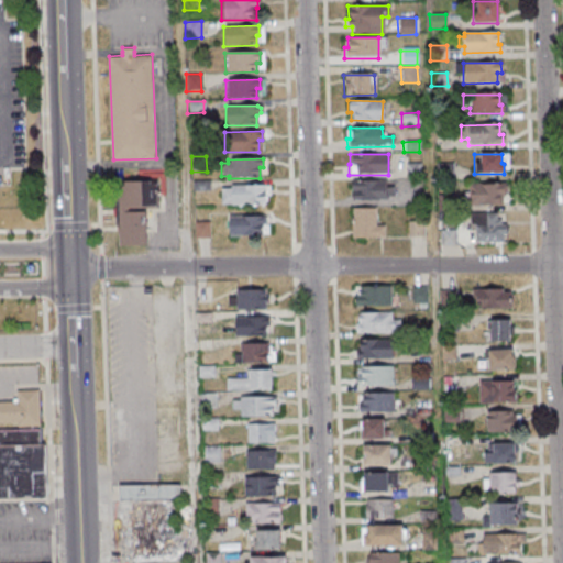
[(405,163),(405,178),(420,178),(420,163),(405,163)]
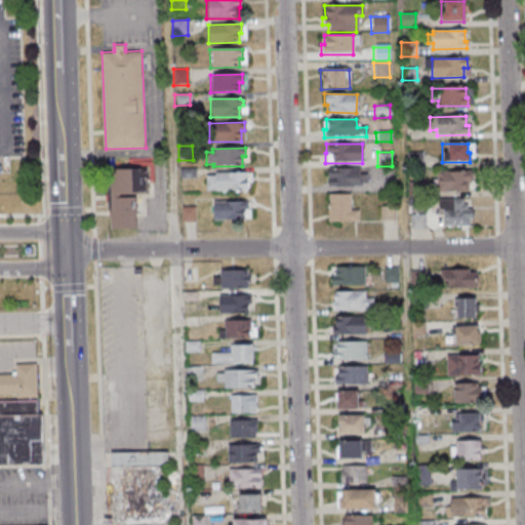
[(421,152),(421,167),(405,168),(405,153),(421,152)]
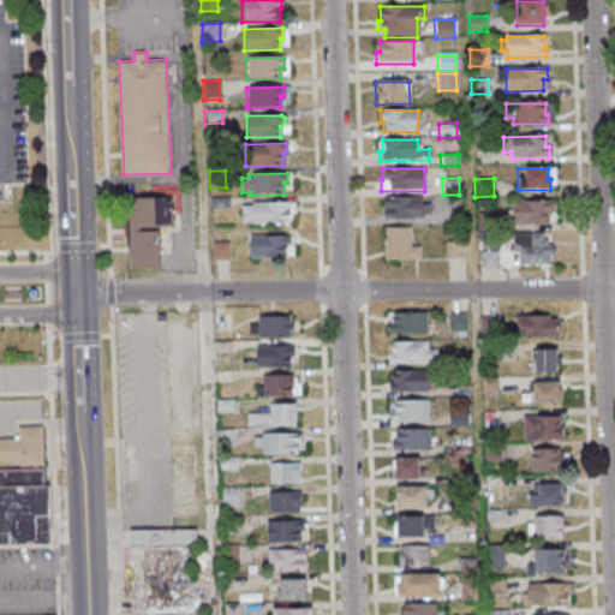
[(228,197),(228,209),(210,210),(209,198),(228,197)]
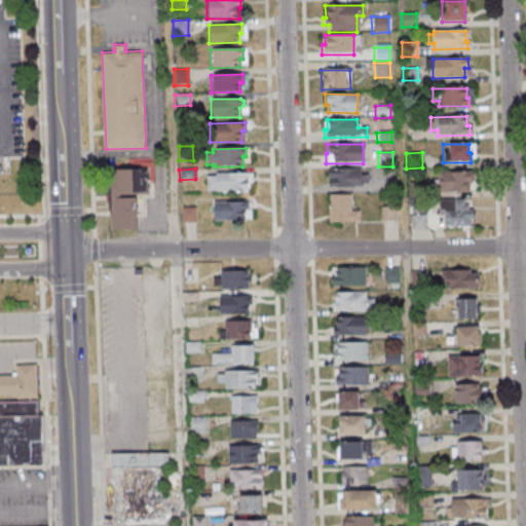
[(327,170),(359,170),(359,176),(367,176),(367,185),(360,185),(360,187),(327,188),(327,170)]
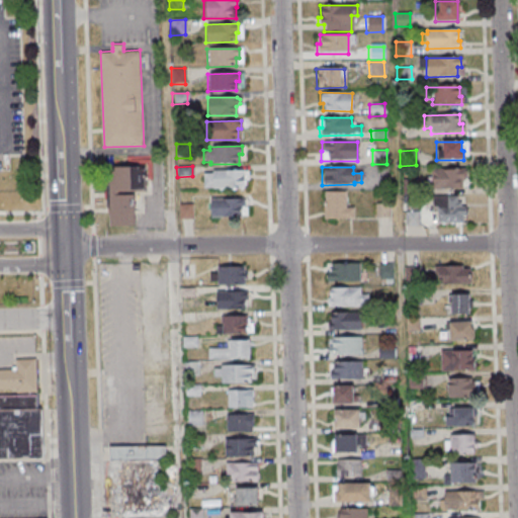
[(107,169),(136,168),(136,170),(143,170),(144,192),(118,193),(118,195),(133,195),(134,227),(108,227),(107,169)]
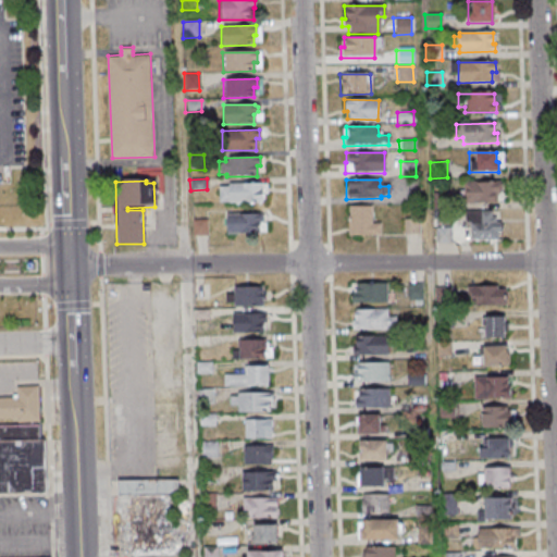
[(461,183),(461,206),(496,205),(496,193),(499,193),(499,182),(461,183)]
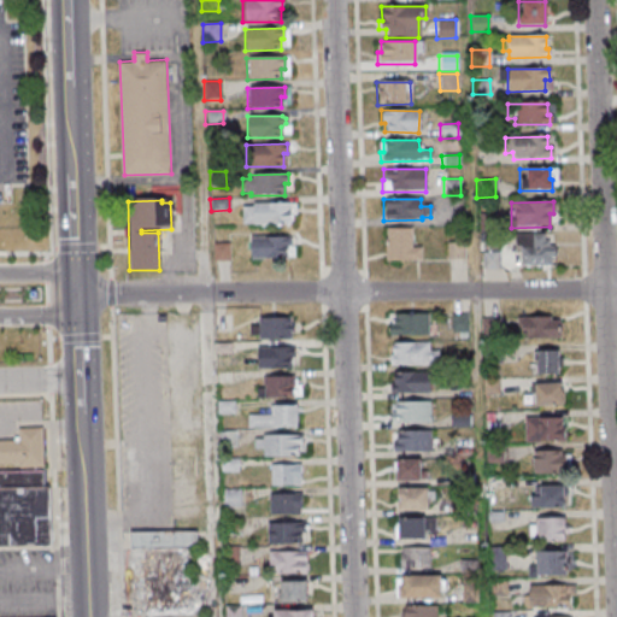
[(241,207),(251,207),(251,204),(291,204),(291,227),(252,227),(252,224),(241,224),(241,207)]
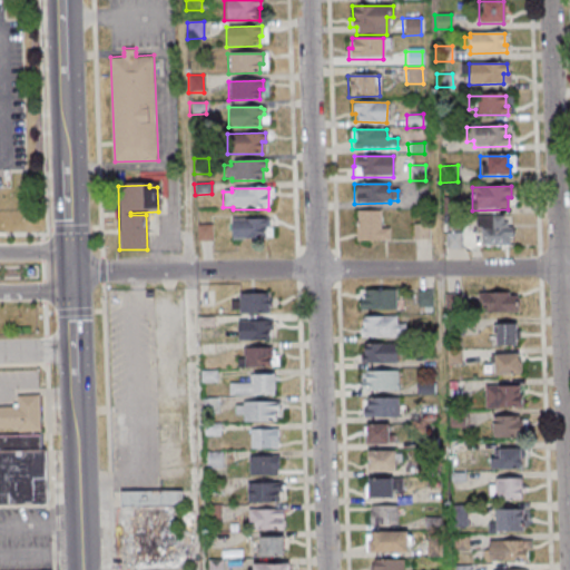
[(457,197),(443,197),(443,214),(457,214),(457,197)]
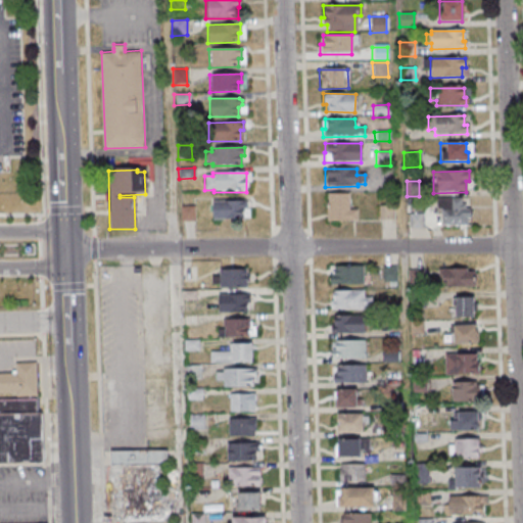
[(326,194),(347,194),(347,210),(357,210),(355,217),(357,222),(326,222),(326,194)]
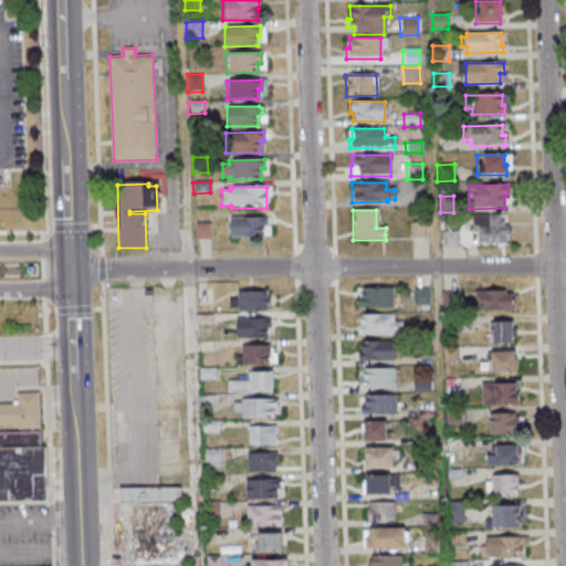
[(471,216),(499,216),(499,220),(503,220),(503,226),(509,226),(509,238),(504,238),(504,244),(477,244),(475,227),(471,227),(471,216)]
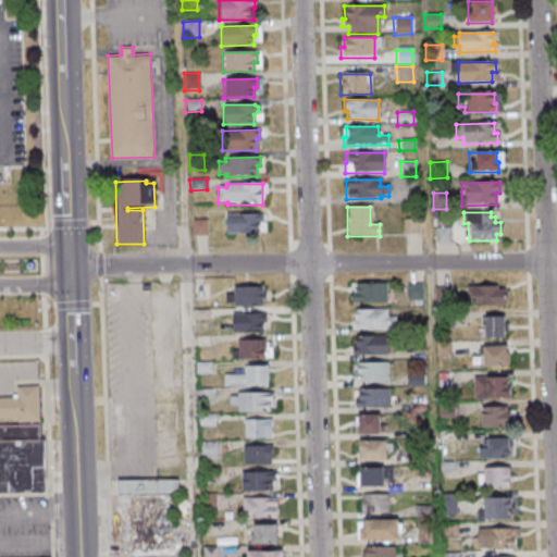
[(225,215),(261,214),(261,223),(258,223),(258,233),(225,234),(225,215)]
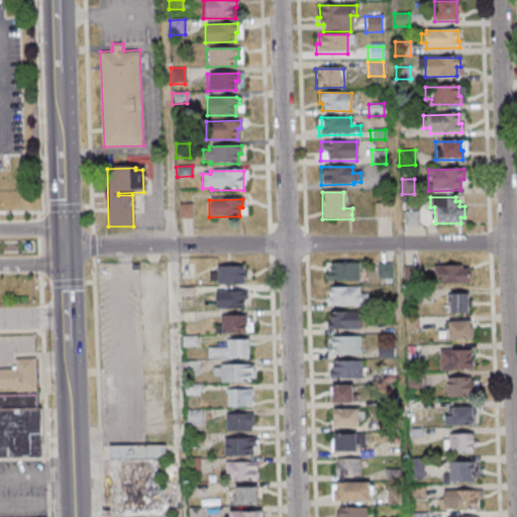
[(374,204),(374,219),(389,218),(388,203),(374,204)]
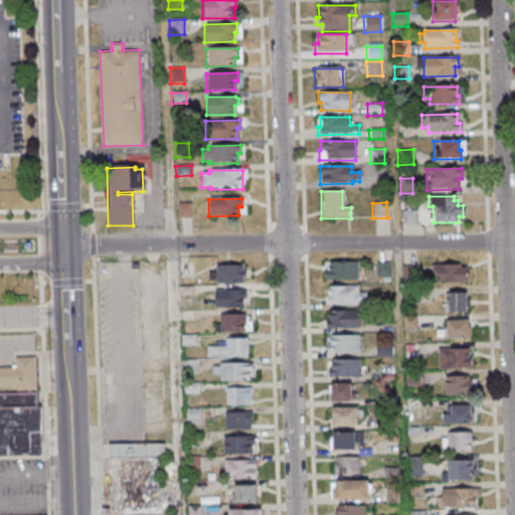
[(190,203),(190,218),(177,218),(177,203),(190,203)]
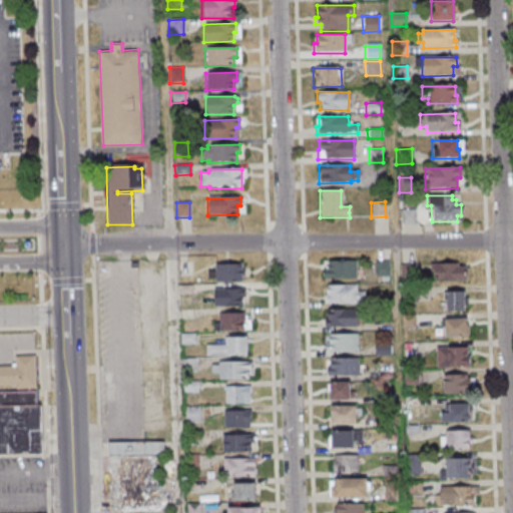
[(414,209),(414,223),(401,224),(401,209),(414,209)]
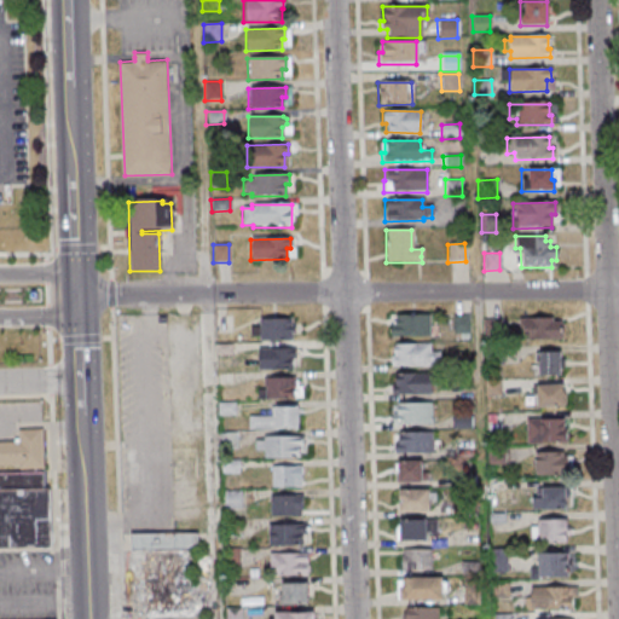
[(393,316),(429,316),(429,337),(388,337),(388,325),(393,325),(393,316)]
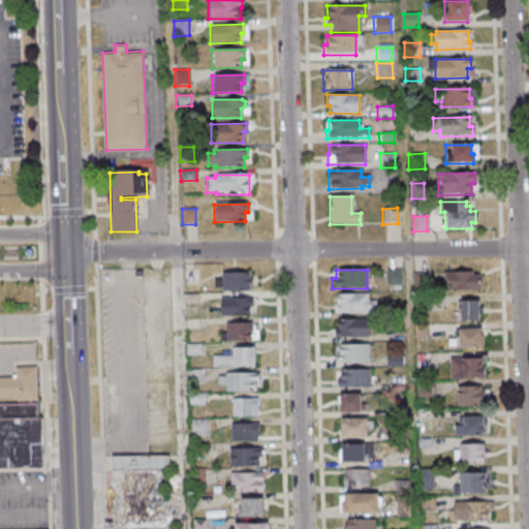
[(385,270),(400,270),(401,290),(393,290),(393,286),(385,286),(385,270)]
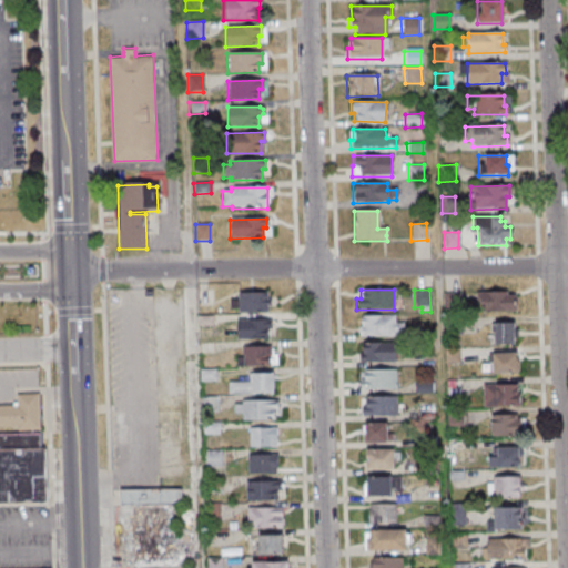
[(475,292),(506,292),(506,295),(514,295),(514,312),(480,313),(480,303),(475,303),(475,292)]
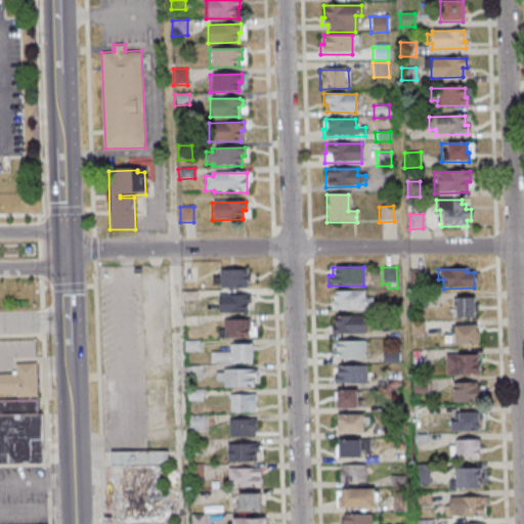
[(218,276),(210,276),(210,285),(218,285),(218,290),(246,289),(246,282),(249,282),(249,274),(246,274),(246,270),(218,270),(218,276)]
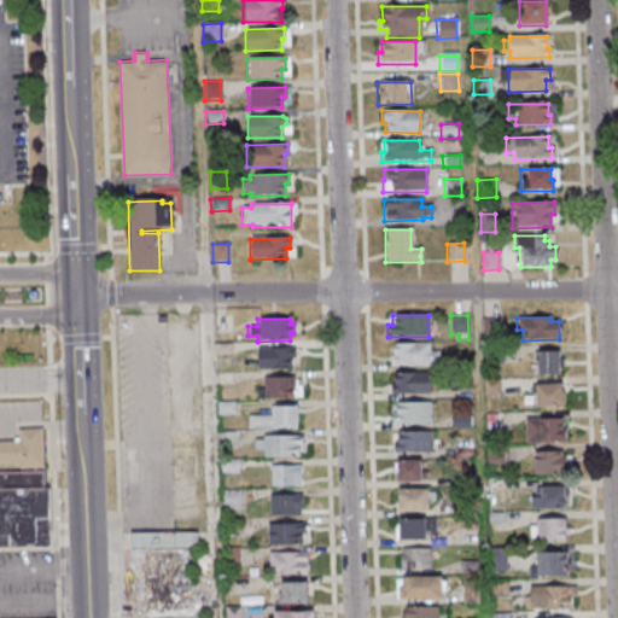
[(500,319),(501,337),(482,338),(481,319),(500,319)]
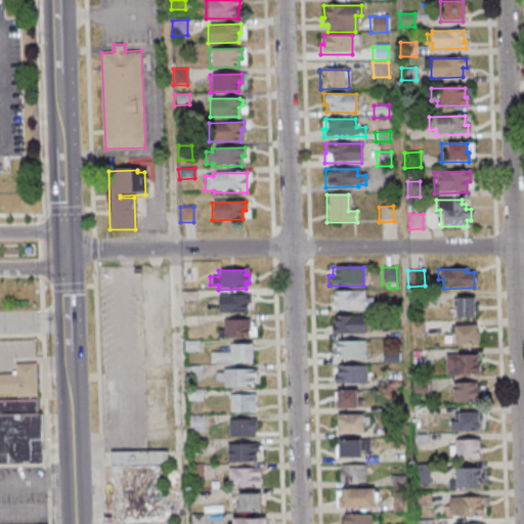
[(181,292),(195,292),(195,301),(181,302),(181,292)]
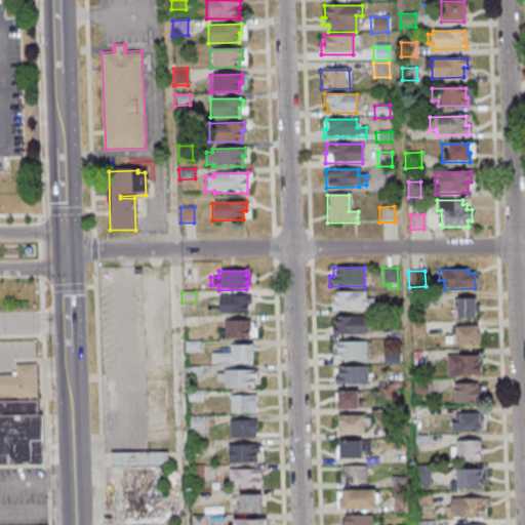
[(332,292),(364,292),(365,298),(372,298),(372,310),(364,309),(364,312),(330,312),(329,303),(332,303),(332,292)]
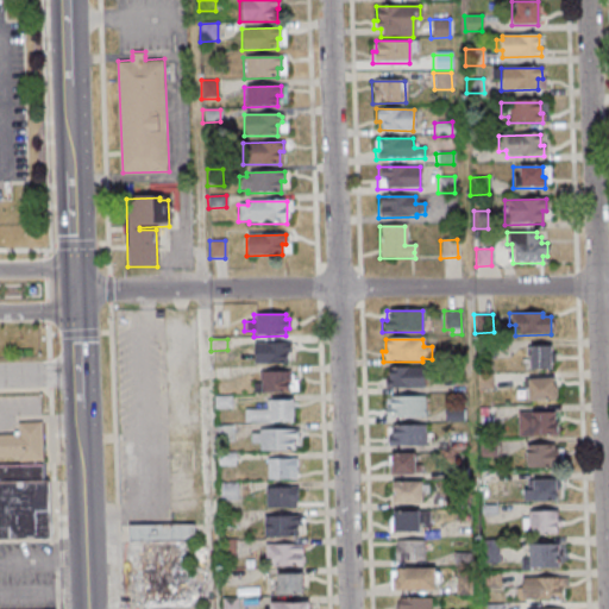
[(494,341),(494,359),(478,359),(477,343),(494,341)]
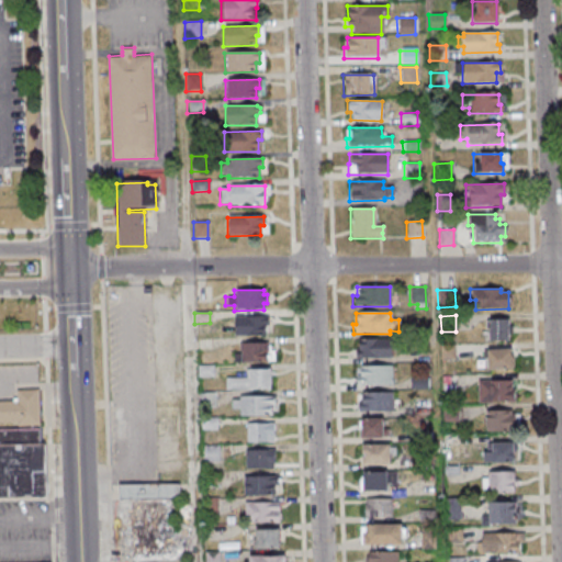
[(233,317),(267,316),(267,326),(263,326),(263,337),(233,338),(233,317)]
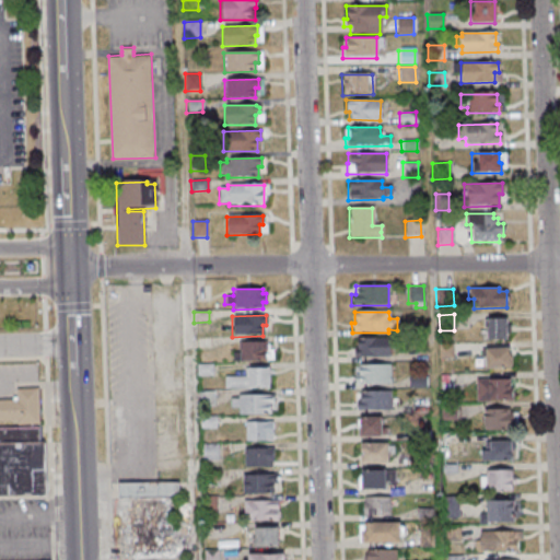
[(486,319),(505,319),(505,325),(510,325),(510,334),(506,334),(506,342),(486,341),(486,319)]
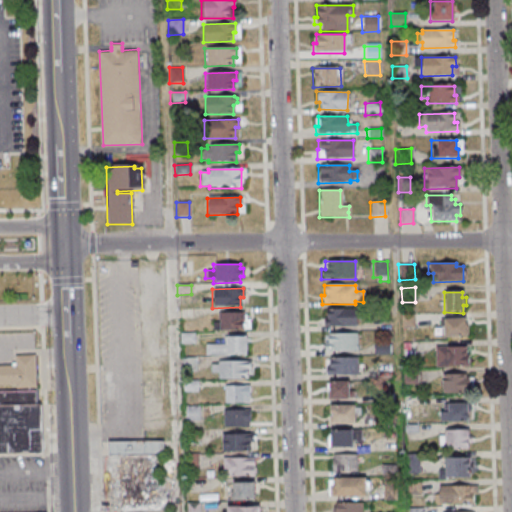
[(390,294),(390,305),(375,305),(374,295),(390,294)]
